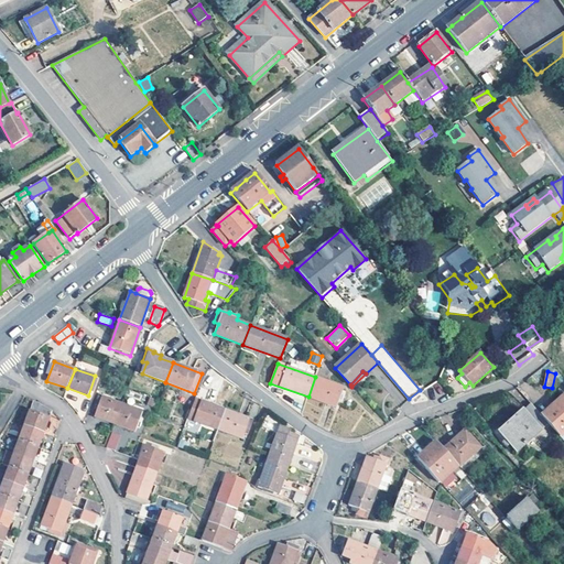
[(344,387),(315,377),(308,397),(336,407),(344,387)]
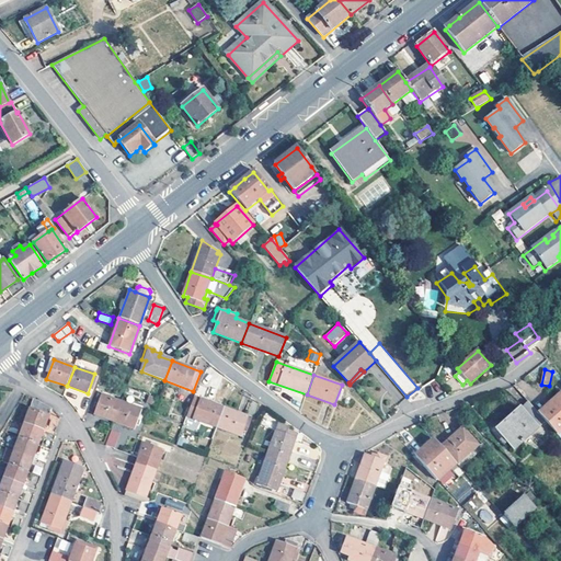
[(114,422),(122,402),(102,395),(93,414),(114,422)]
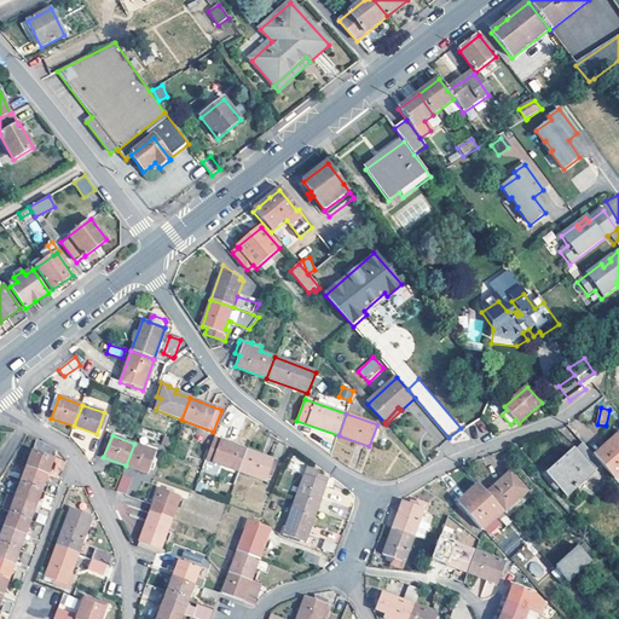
[(618,435),(595,457),(602,464),(613,478),(614,479),(618,475),(618,435)]
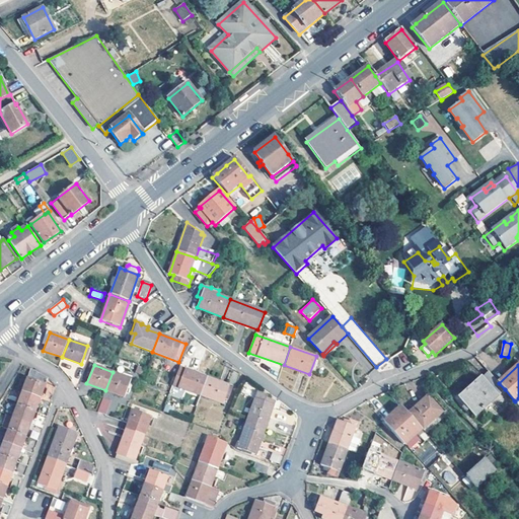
[(172,385),(201,395),(208,377),(181,368),(179,367),(172,385)]
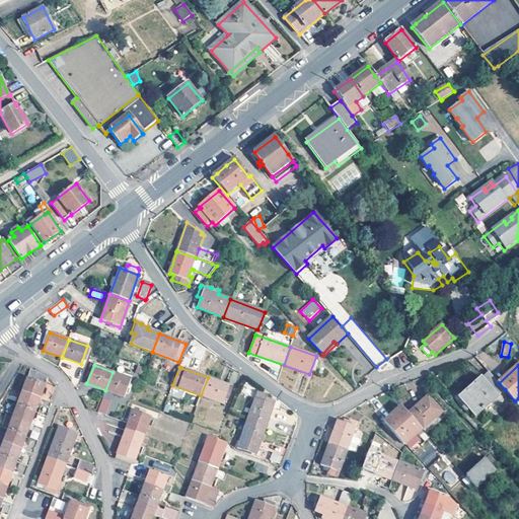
[(505,389),(499,383),(488,371),(459,397),(475,416),(505,389)]
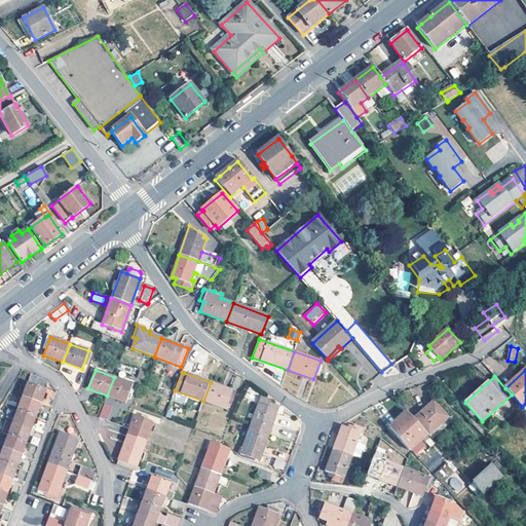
[(114,377),(107,396),(126,403),(133,384),(114,377)]
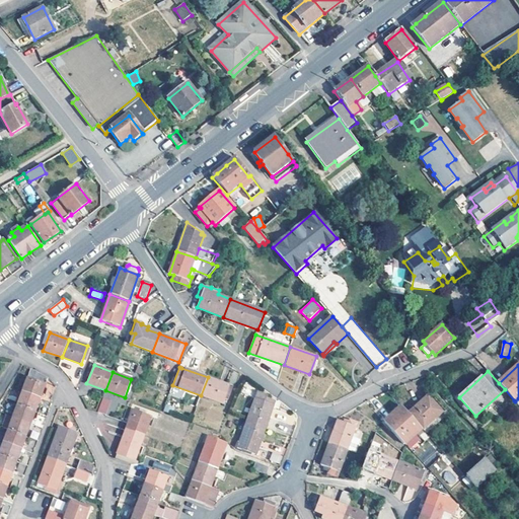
[(29,374),(22,392),(40,398),(47,379),(29,374)]
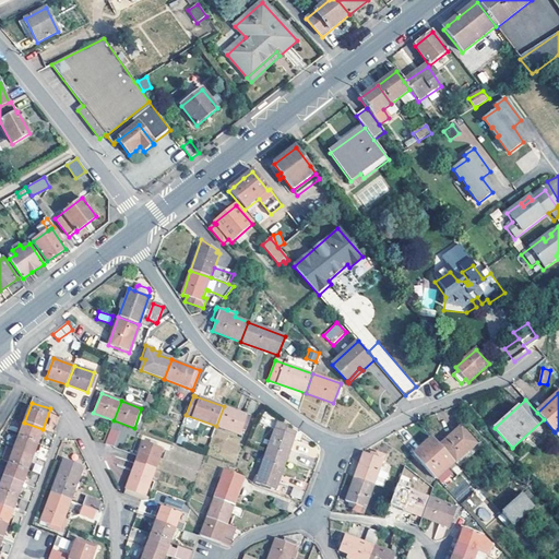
[(250,416),(224,406),(216,426),(239,435),(240,429),(245,430),(250,416)]
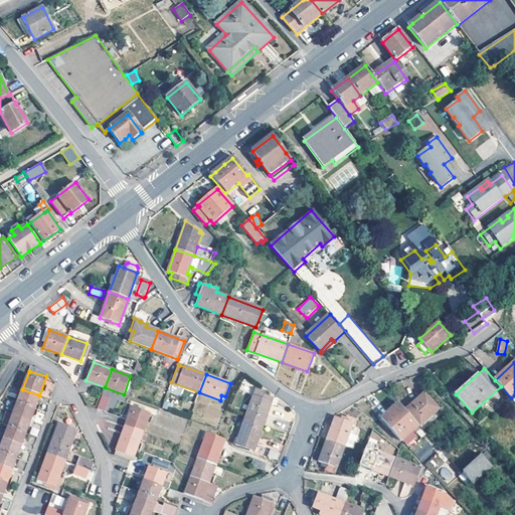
[(17,402),(34,408),(39,395),(22,389),(17,402)]
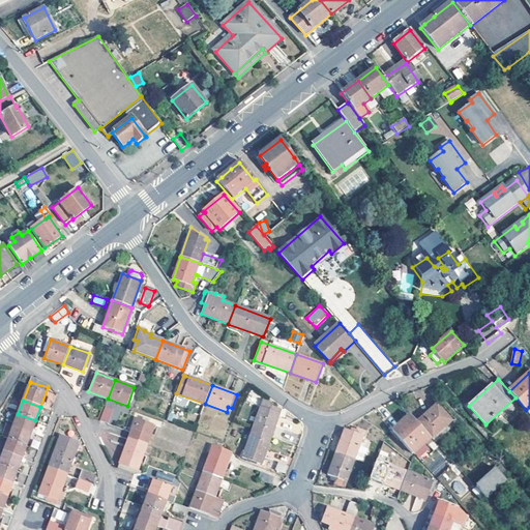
[(253,431),(271,437),(281,410),(272,408),(273,404),(263,401),(253,431)]
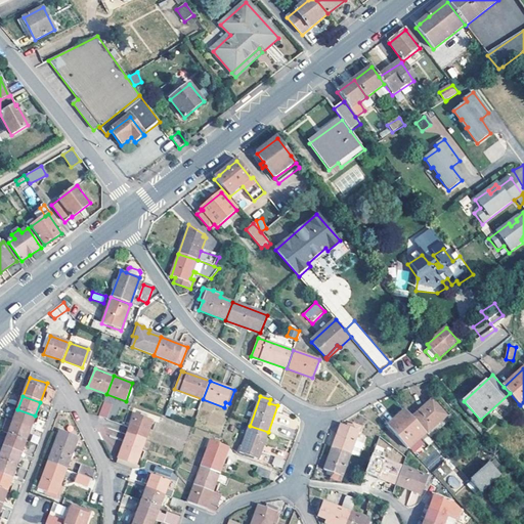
[(114,403),(110,415),(116,416),(120,402),(106,398),(105,400),(114,403)]
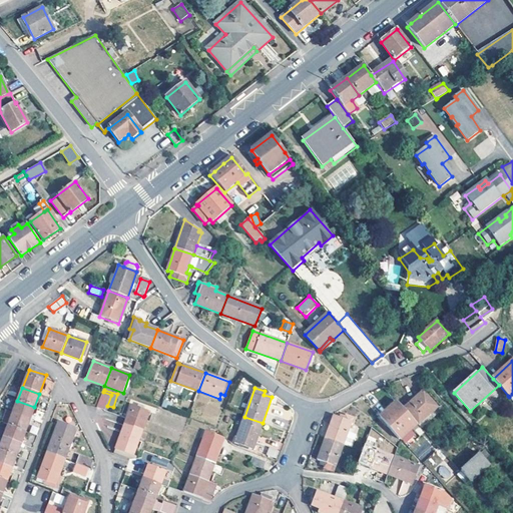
[(403,409),(417,423),(419,426),(438,408),(423,391),(403,409)]
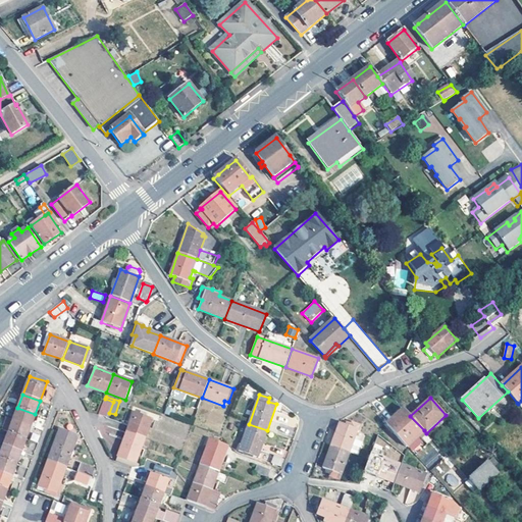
[(107,417),(112,403),(103,400),(98,414),(107,417)]
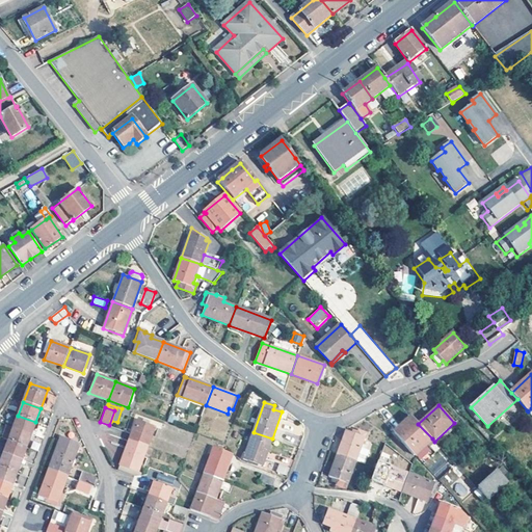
[(31,434),(35,422),(18,416),(14,428),(31,434)]
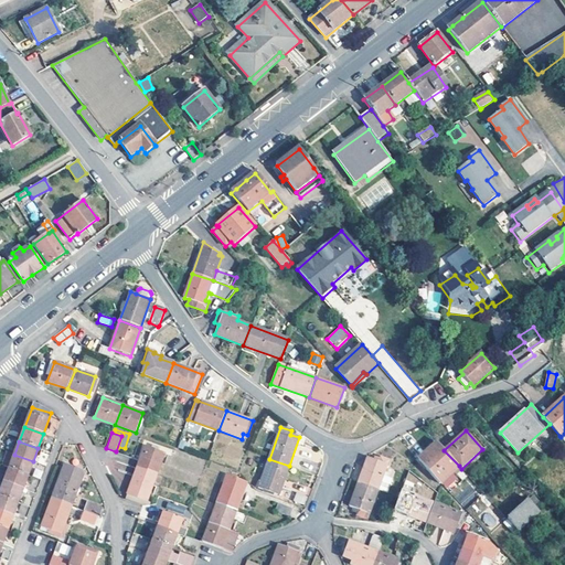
[(439,484),(459,466),(444,450),(437,441),(417,460),(439,484)]
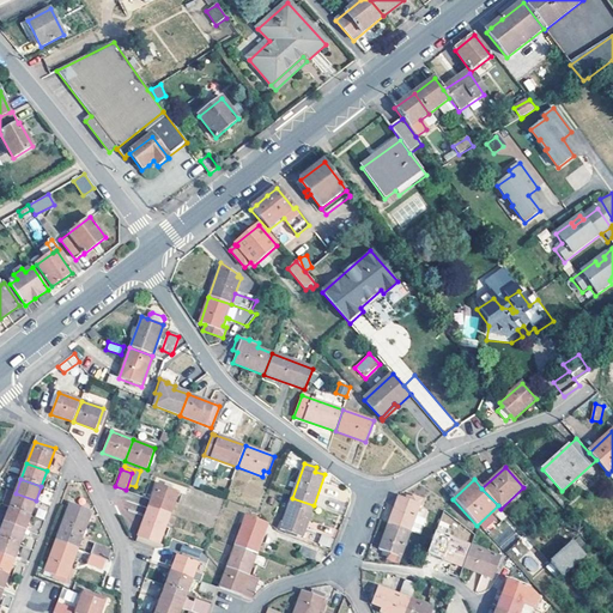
[(149,505),(170,514),(178,492),(157,484),(149,505)]
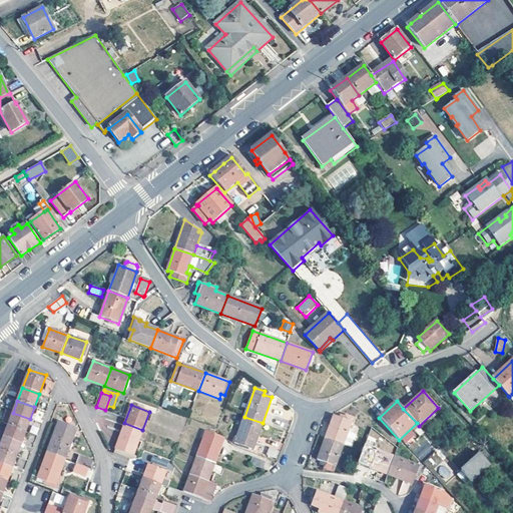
[(2,423),(8,425),(25,431),(30,419),(13,413),(7,411),(2,423)]
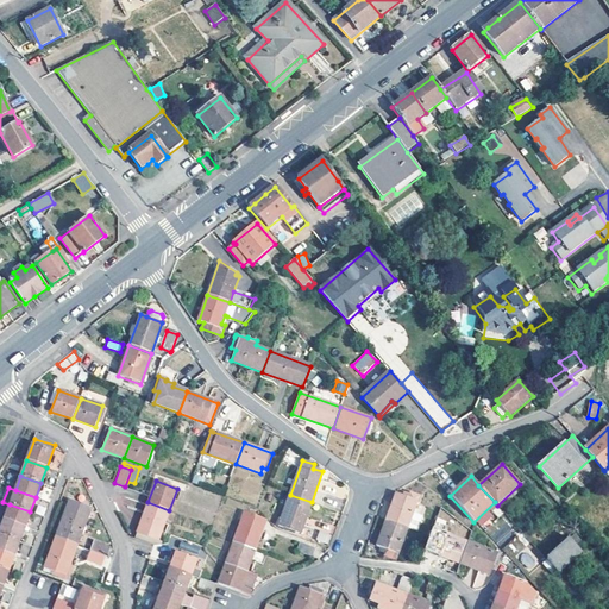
[(413,513),(420,496),(410,493),(410,495),(405,493),(403,496),(396,494),(387,520),(408,528),(416,531),(422,516),(413,513)]
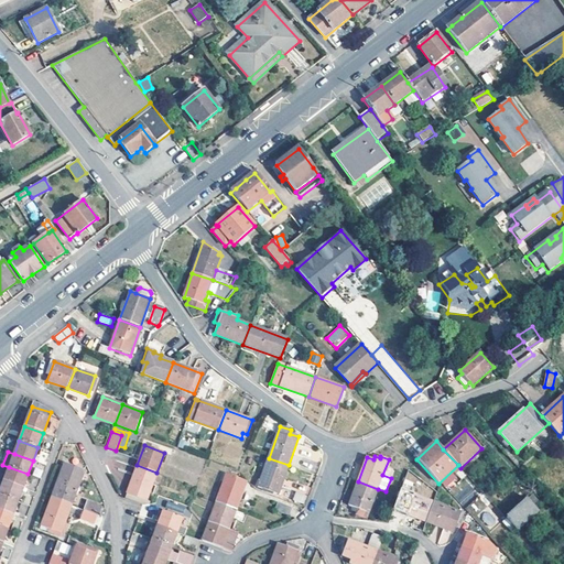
[(196,486),(204,459),(195,457),(193,466),(191,466),(186,483),(196,486)]
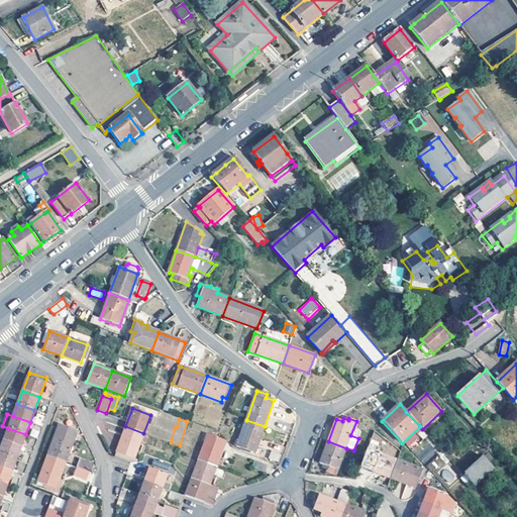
[(256,449),(265,426),(246,420),(238,442),(256,449)]
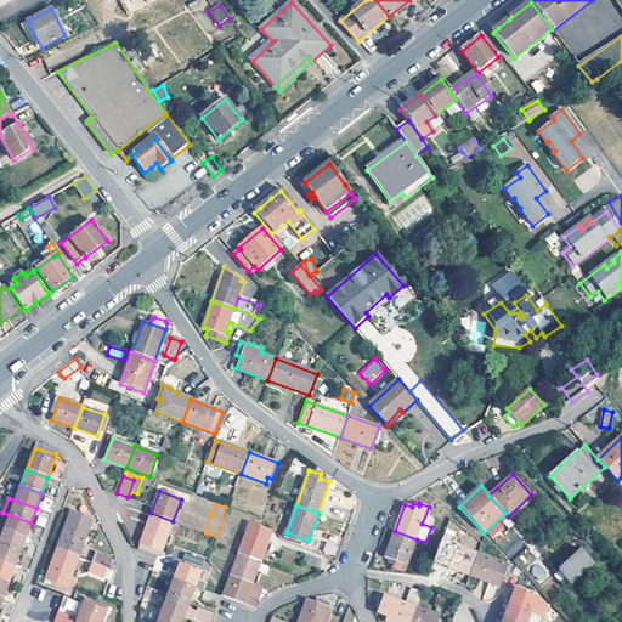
[(160,553),(173,521),(151,513),(140,544),(152,549),(160,553)]
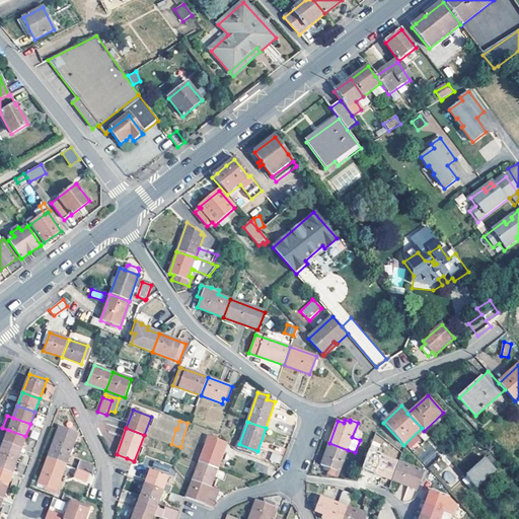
[(8,430),(3,443),(20,449),(25,436),(8,430)]
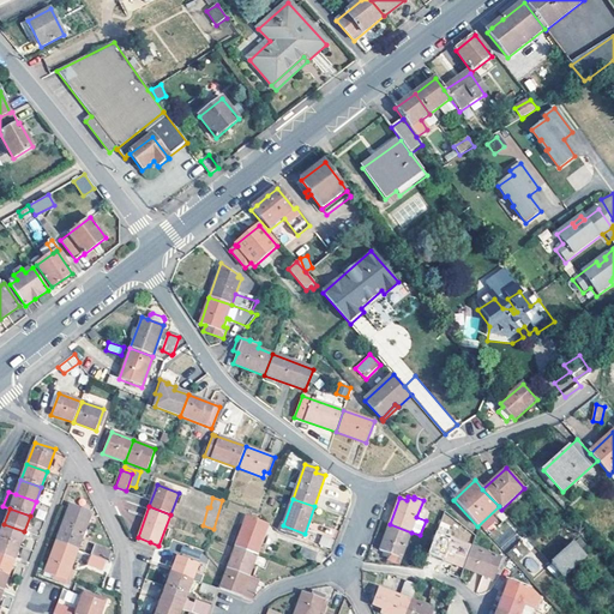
[(67,511),(56,542),(77,549),(89,518),(67,511)]
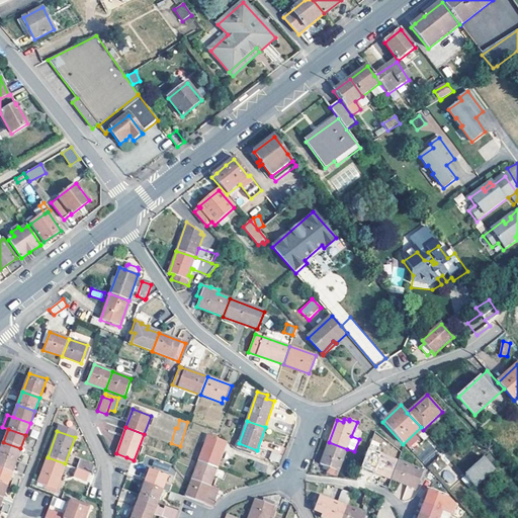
[(0,454),(16,461),(20,448),(3,442),(0,450),(0,454)]
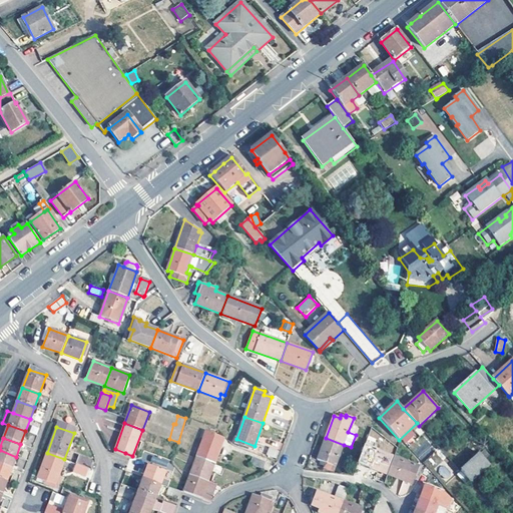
[(203,438),(196,457),(214,464),(221,446),(203,438)]
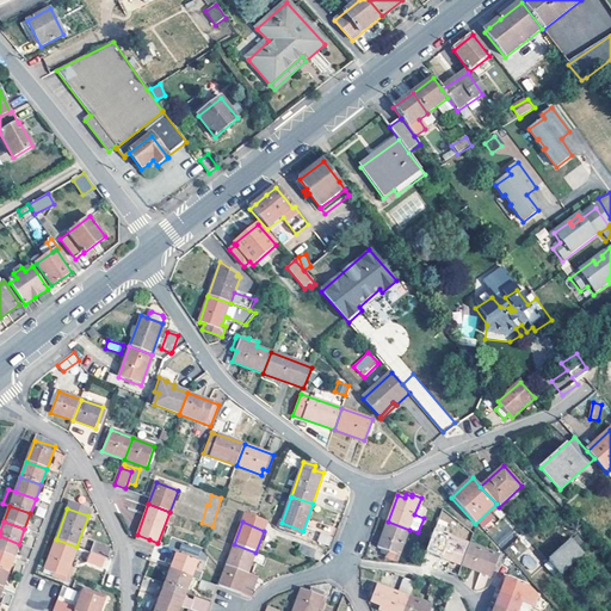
[(396,562),(409,530),(388,522),(377,548),(380,550),(378,553),(386,556),(384,557),(396,562)]
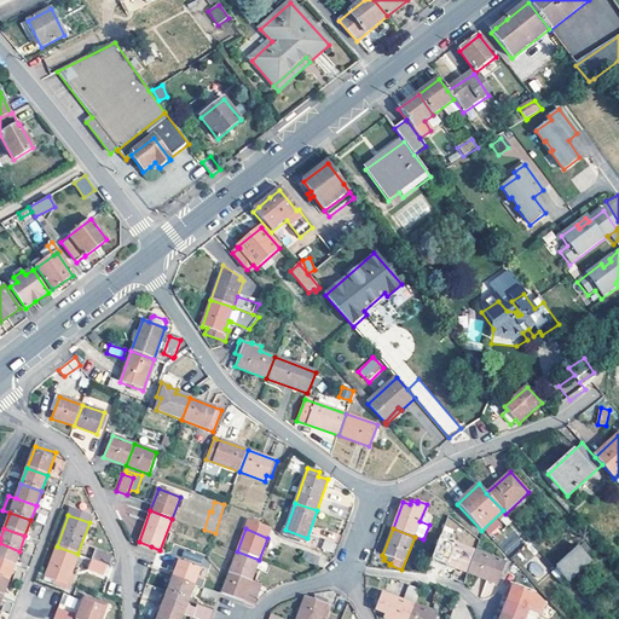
[(447,566),(468,573),(476,551),(439,538),(437,544),(433,553),(447,557),(445,565),(447,566)]
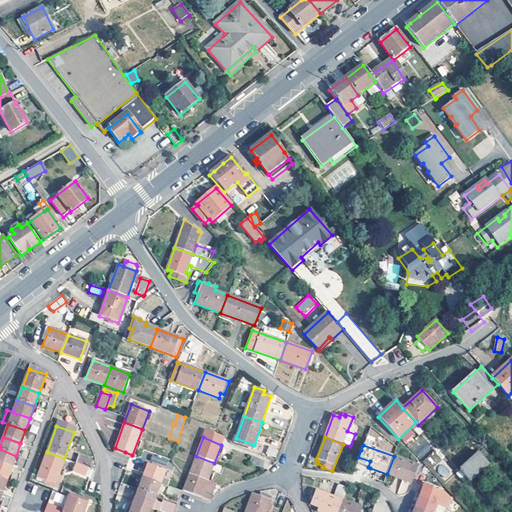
[(276,458),(279,449),(268,446),(266,454),(276,458)]
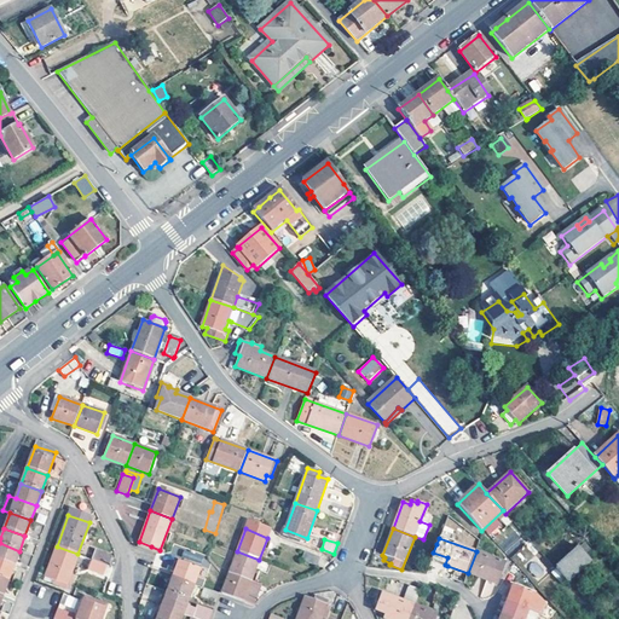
[(140,550),(156,555),(160,556),(162,551),(160,550),(151,547),(139,542),(137,547),(140,550)]
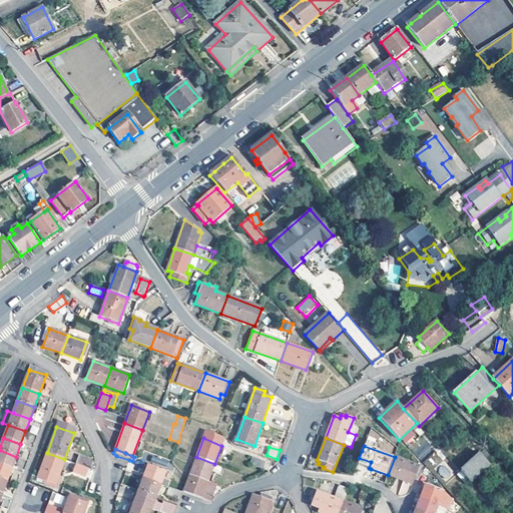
[(0,450),(0,464),(11,469),(16,457),(0,450)]
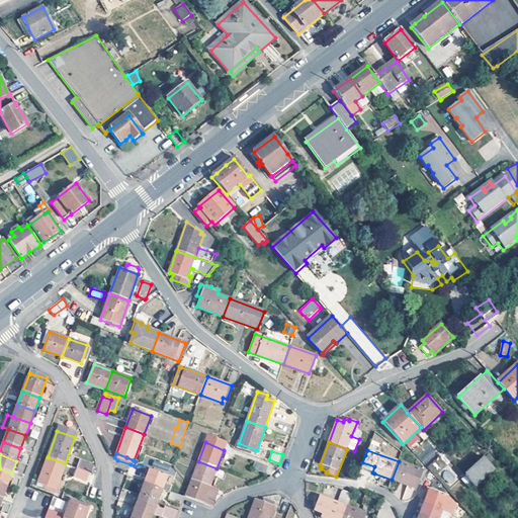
[(65,463),(48,457),(37,483),(45,486),(45,489),(58,494),(63,480),(60,478),(65,463)]
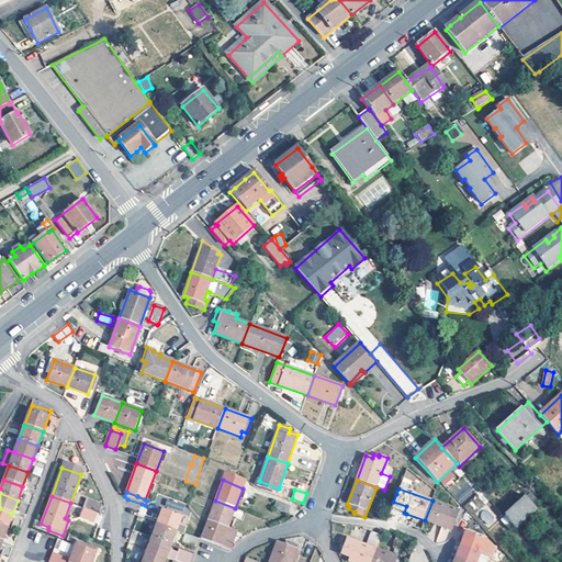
[(536,507),(526,496),(504,516),(514,528),(536,507)]
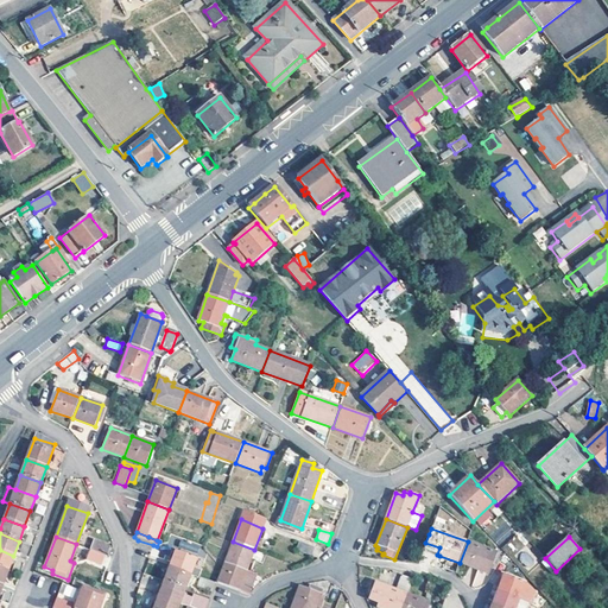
[(510,555),(523,546),(518,538),(505,546),(510,555)]
